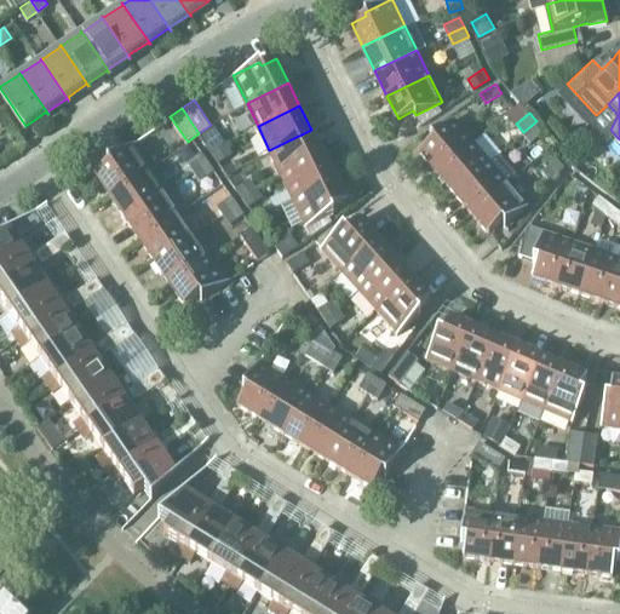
[(420,150),(436,168),(472,138),(453,116),(430,136),(434,139),(420,150)]
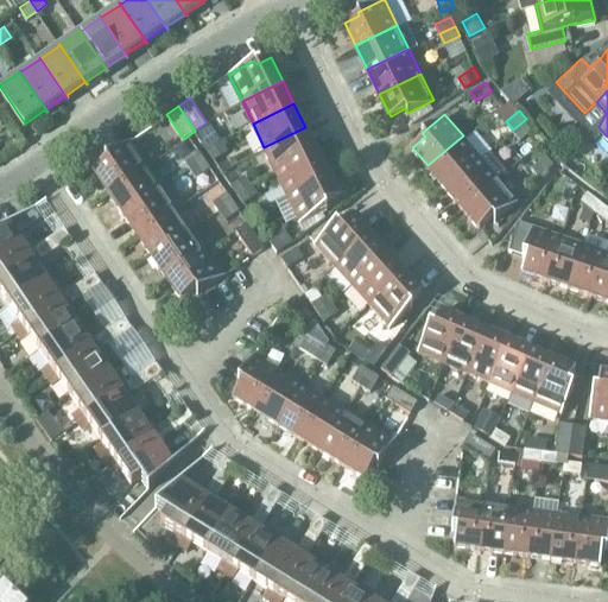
[(526,119),(513,130),(520,138),(533,127),(526,119)]
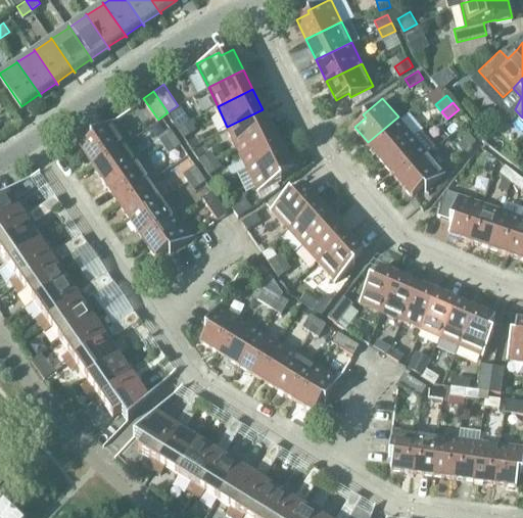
[(227,127),(237,146),(272,129),(263,109),(227,127)]
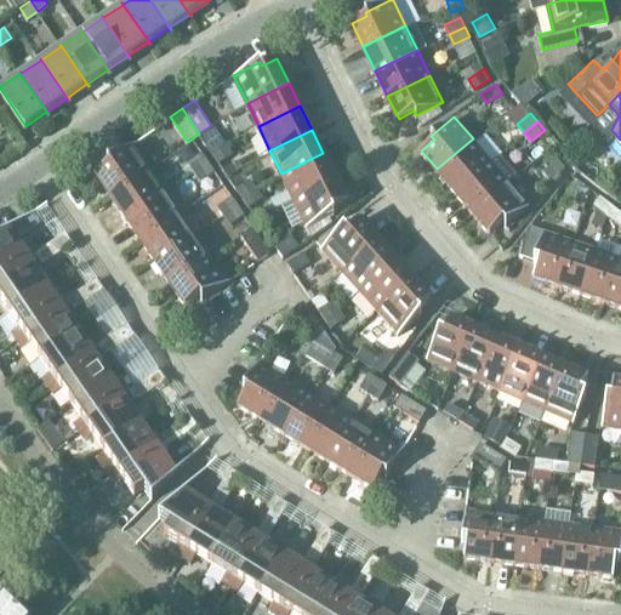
[(212,153),(226,143),(220,134),(205,143),(212,153)]
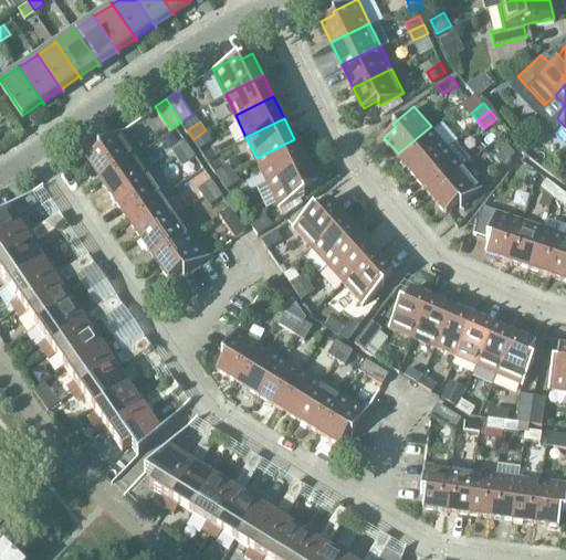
[(448,146),(431,126),(398,154),(415,173),(448,146)]
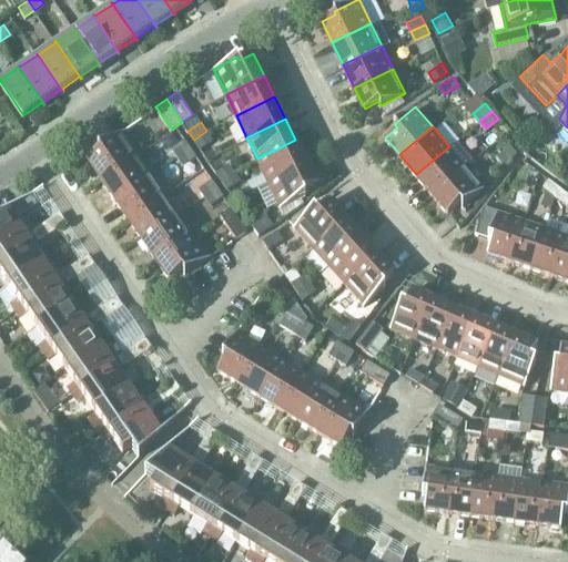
[(102,179),(137,154),(121,130),(98,145),(100,149),(88,157),(102,179)]
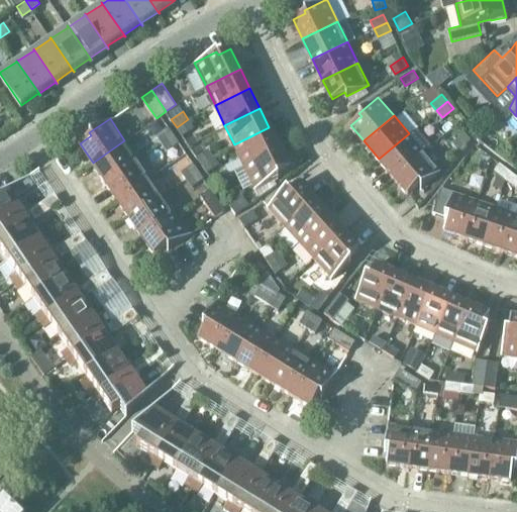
[(188,119),(177,127),(182,134),(194,126),(188,119)]
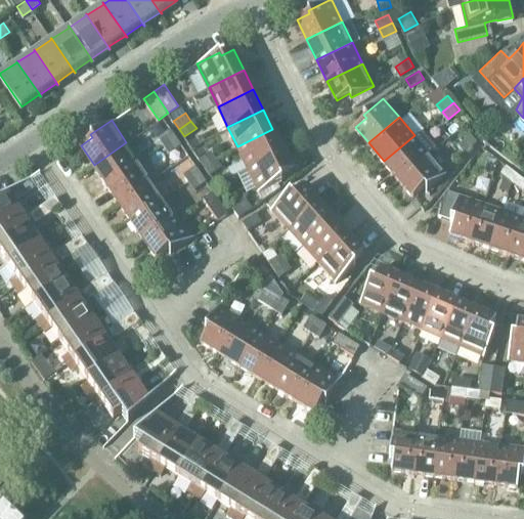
[(164,143),(175,135),(170,127),(159,135),(164,143)]
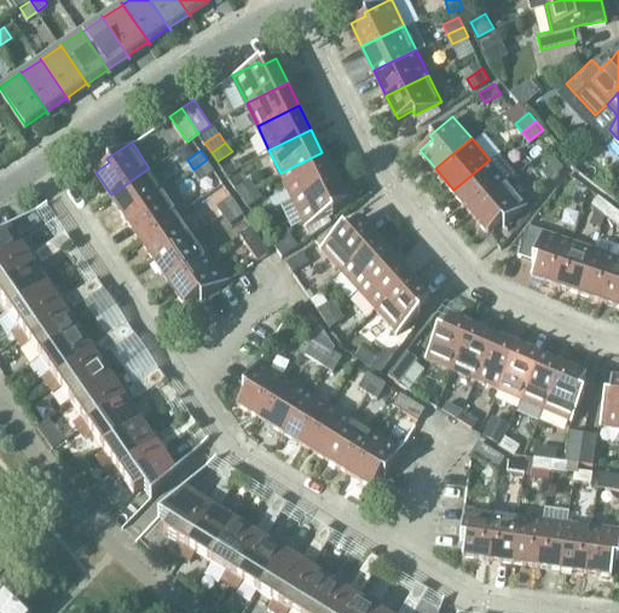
[(288,186),(291,196),(334,175),(322,152),(281,173),(288,186)]
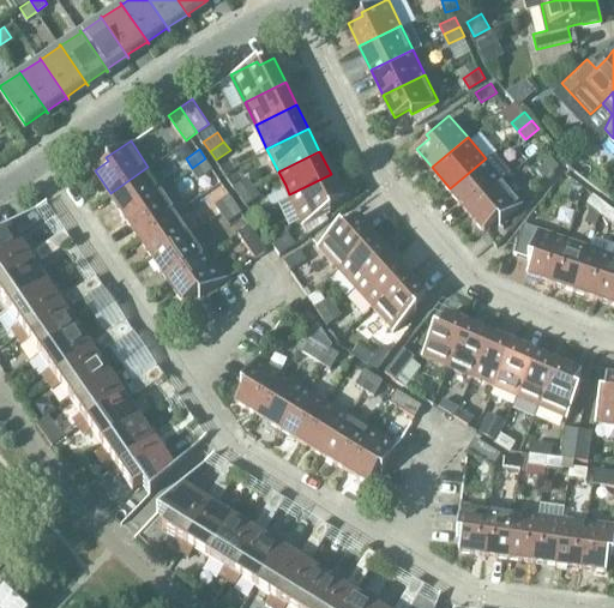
[(552,155),(537,168),(545,176),(559,164),(552,155)]
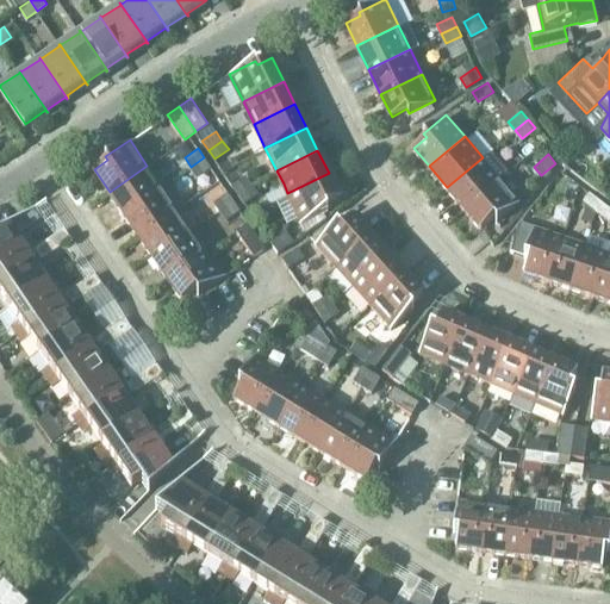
[(204,157),(191,167),(197,176),(211,167),(204,157)]
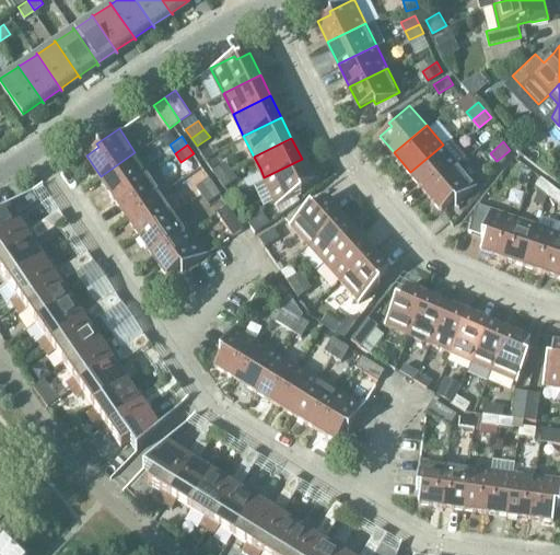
[(459,164),(443,145),(410,172),(427,192),(459,164)]
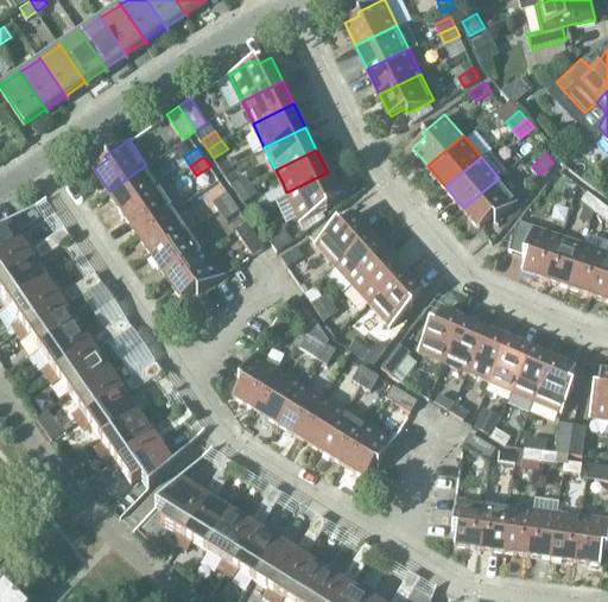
[(124,211),(162,185),(146,165),(109,191),(124,211)]
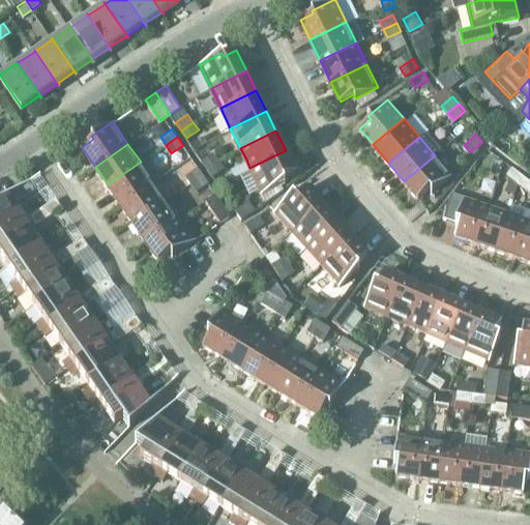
[(296,171),(286,150),(249,168),(262,193),(285,181),(283,177),(296,171)]
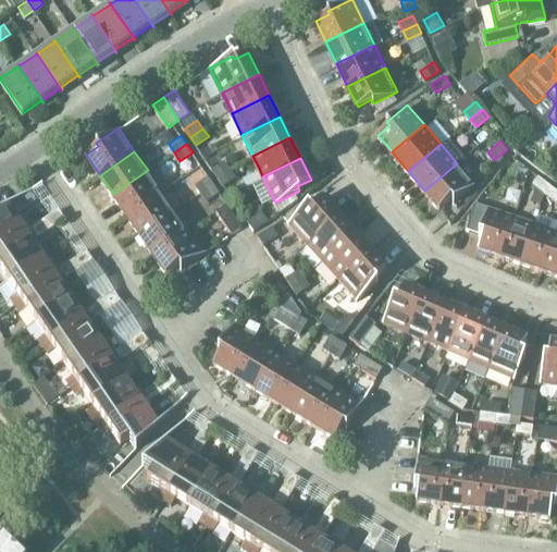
[(217,176),(230,168),(224,159),(211,168),(217,176)]
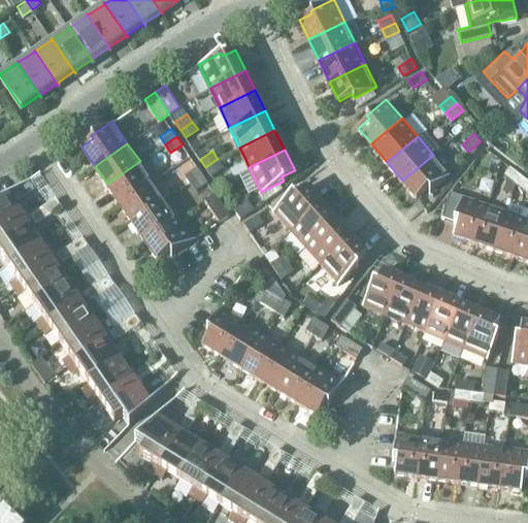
[(450,173),(433,155),(402,181),(417,196),(427,187),(430,190),(450,173)]
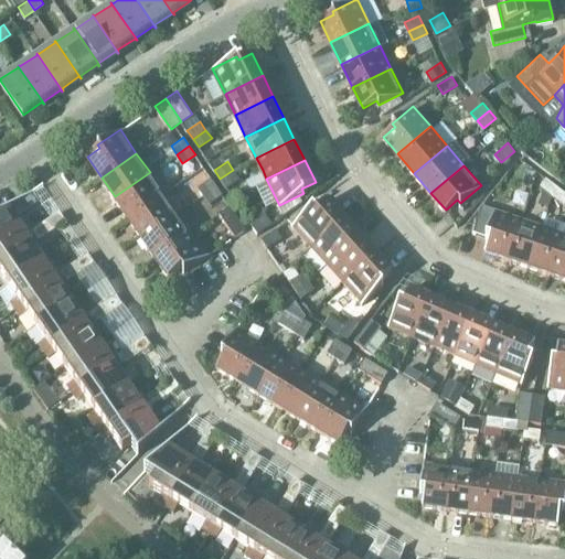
[(233,170),(220,179),(226,186),(238,178),(233,170)]
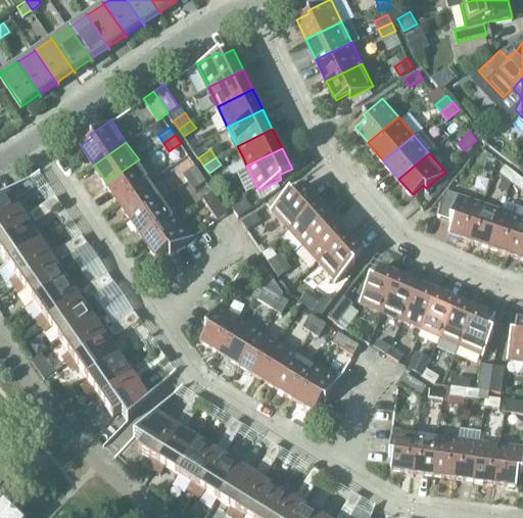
[(246,166),(243,157),(228,166),(231,173),(237,171),(246,166)]
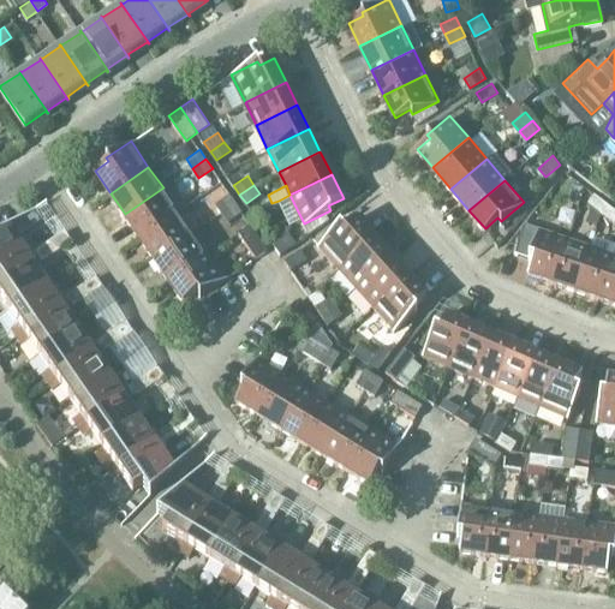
[(139,236),(178,209),(163,187),(125,214),(139,236)]
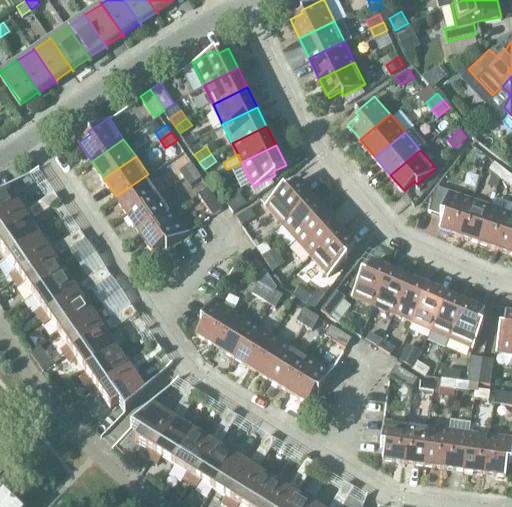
[(184,176),(196,168),(191,160),(179,168),(184,176)]
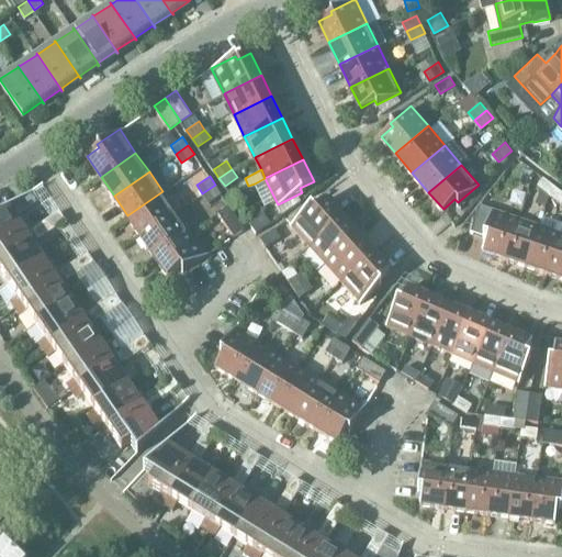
[(549,193),(555,186),(542,176),(537,182),(541,186),(549,192),(549,193)]
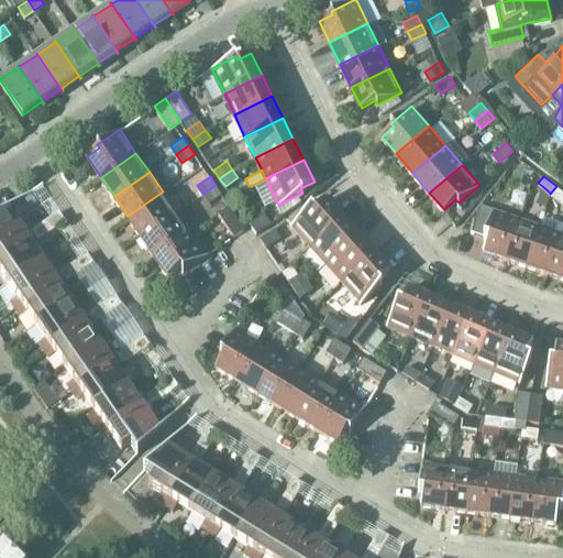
[(216,185),(202,194),(209,201),(221,193),(216,185)]
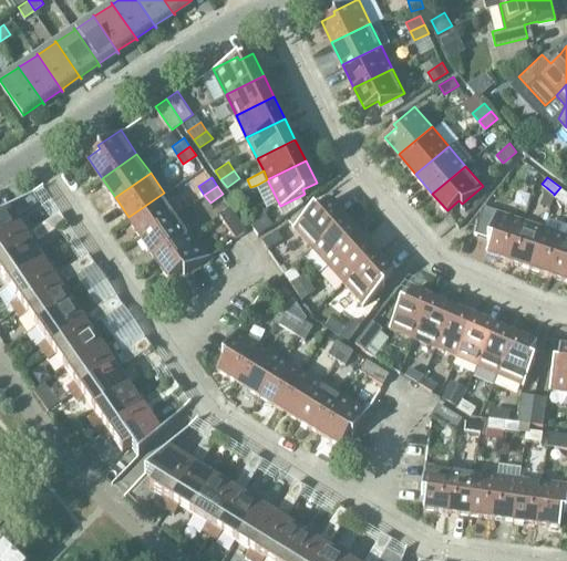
[(546,187),(542,201),(550,204),(554,194),(546,187)]
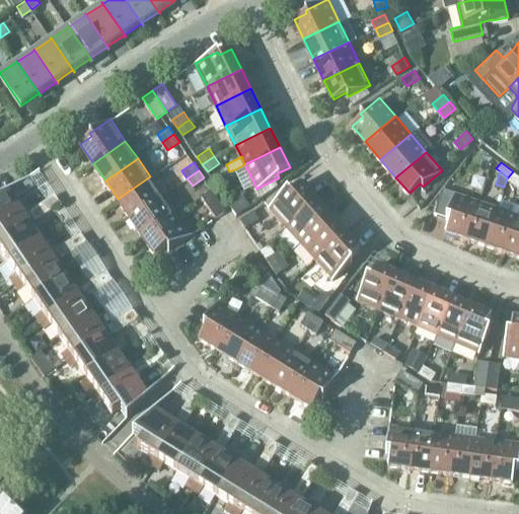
[(518,176),(513,171),(507,178),(518,188),(518,187),(518,176)]
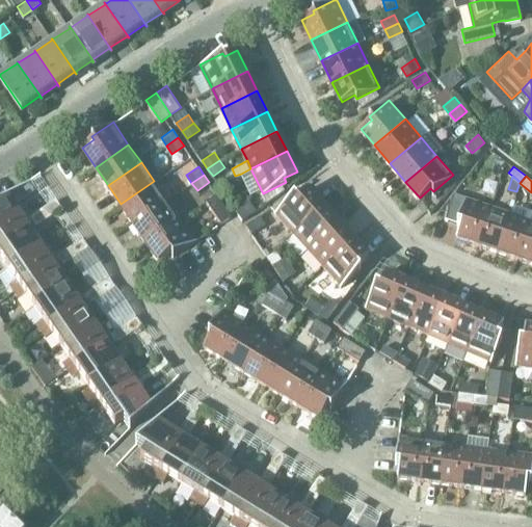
[(31,179),(8,194),(14,203),(37,187),(31,179)]
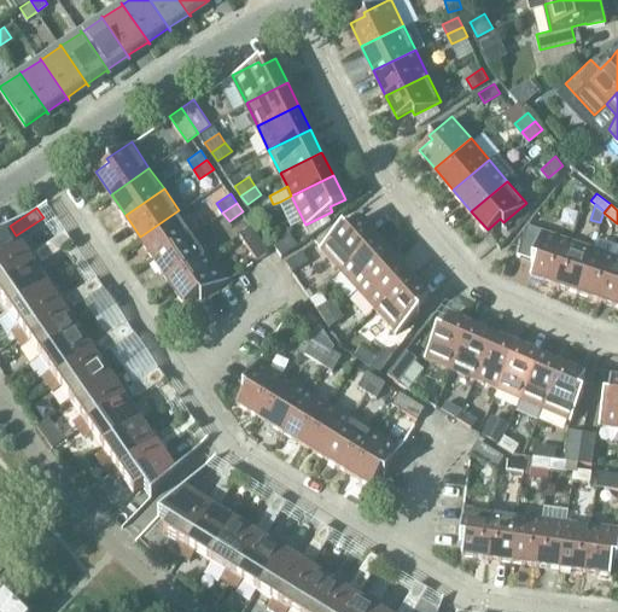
[(179,210),(140,237),(155,257),(193,232),(179,210)]
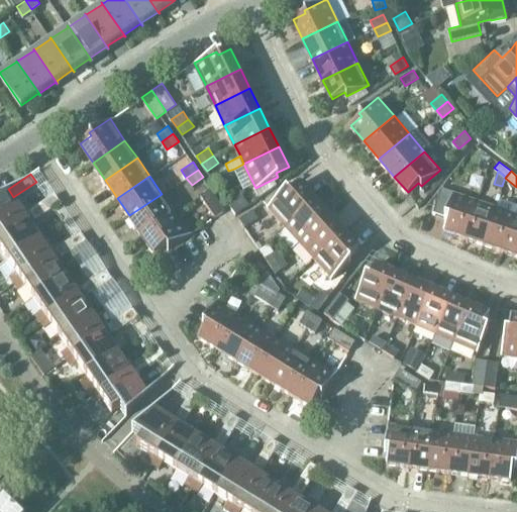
[(274,179),(255,188),(260,195),(277,183),(274,179)]
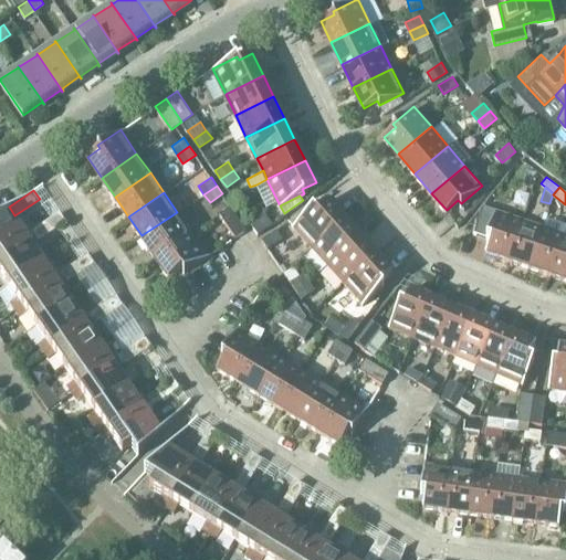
[(293,224),(312,246),(344,218),(327,199),(315,210),(313,207),(293,224)]
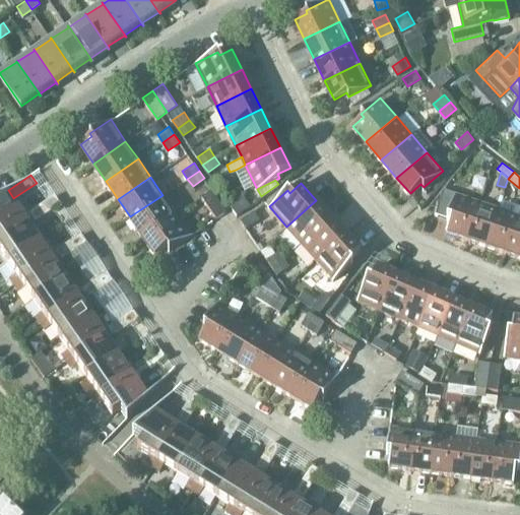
[(435,212),(451,217),(446,231),(467,238),(479,200),(456,192),(444,187),(435,212)]
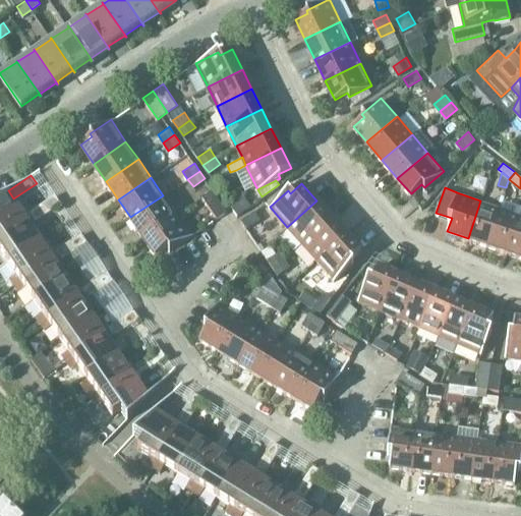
[(0,236),(27,219),(13,198),(8,190),(7,189),(0,194),(0,236)]
